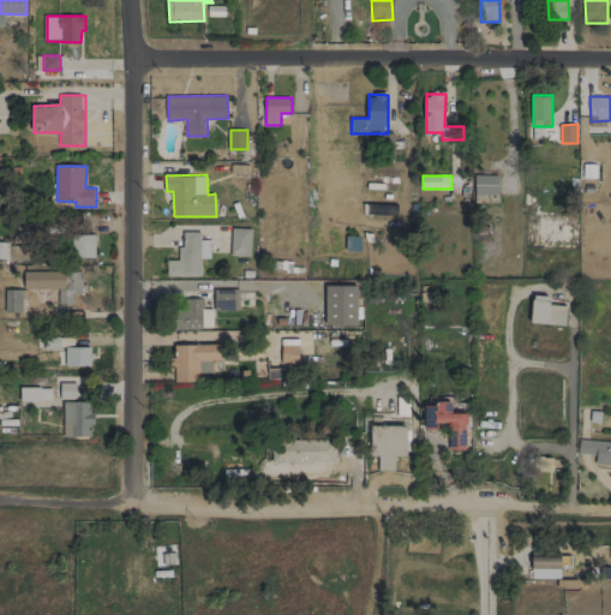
[(501,203),(499,175),(475,175),(477,203),(501,203)]
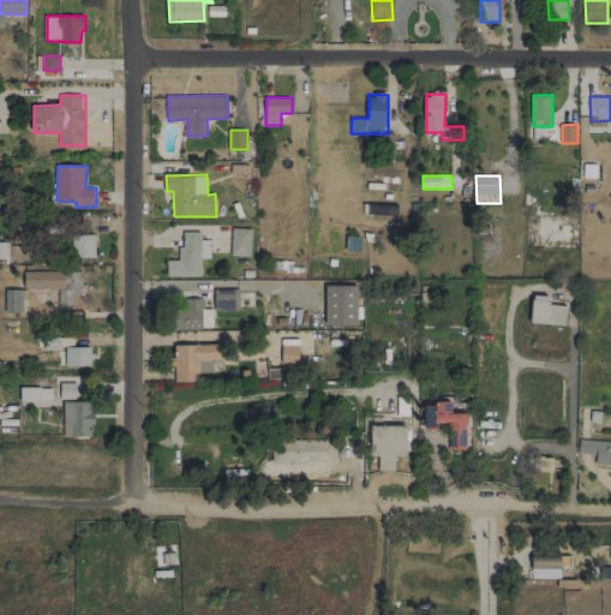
[(253,228),(233,227),(232,255),(252,256),(253,228)]
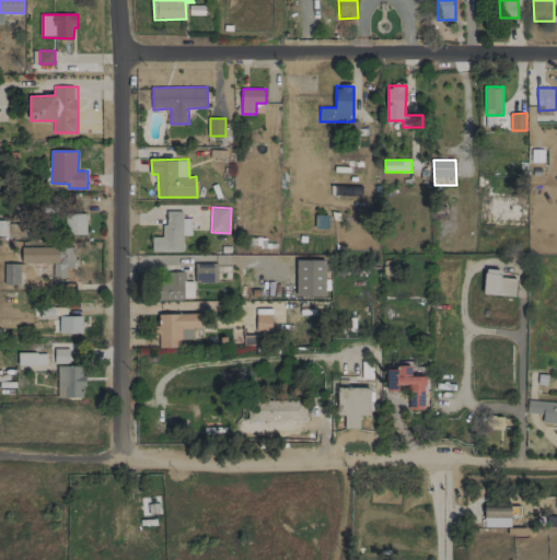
[(184,251),(184,235),(192,235),(192,219),(184,219),(184,211),(169,211),(169,223),(164,223),(164,236),(154,236),(154,252),(184,251)]
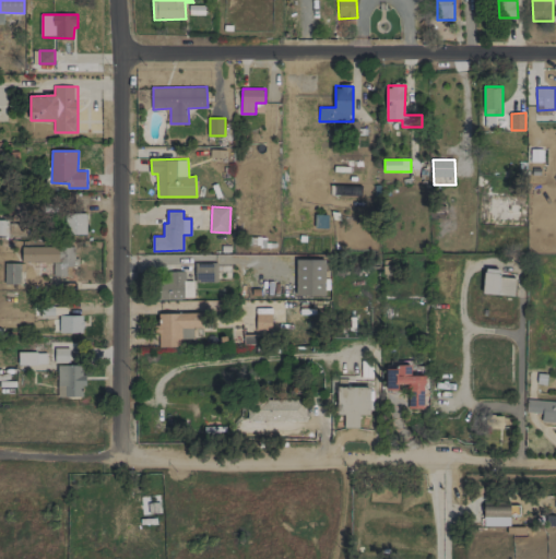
[(87,235),(89,213),(68,213),(67,234),(87,235)]
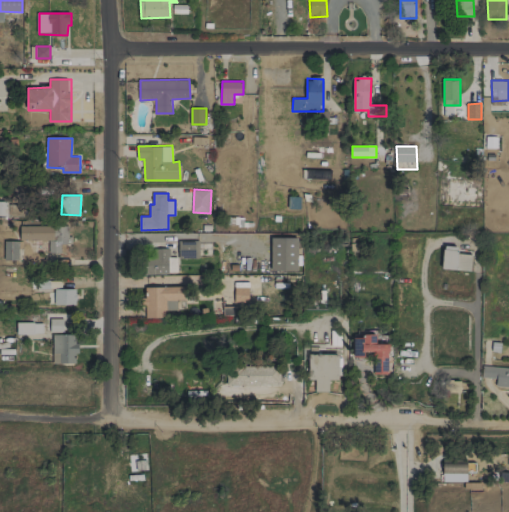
[(22,227),(22,243),(42,242),(41,240),(50,240),(51,253),(72,252),(71,225),(22,227)]
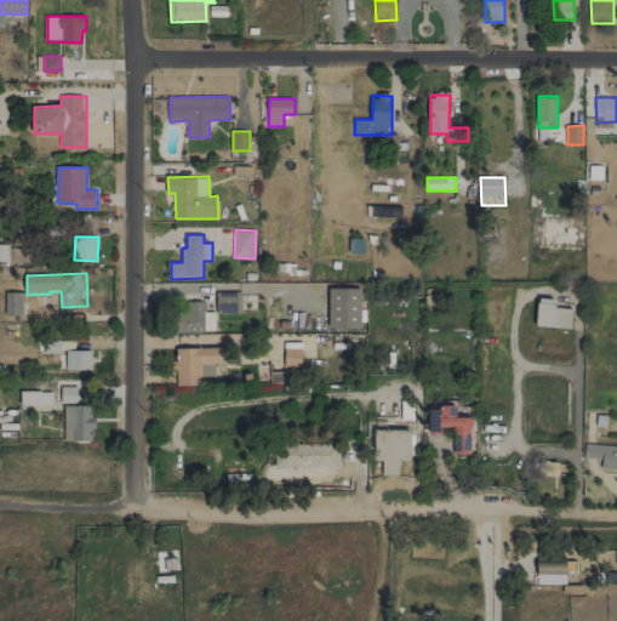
[(363,288),(330,289),(330,329),(363,329),(363,288)]
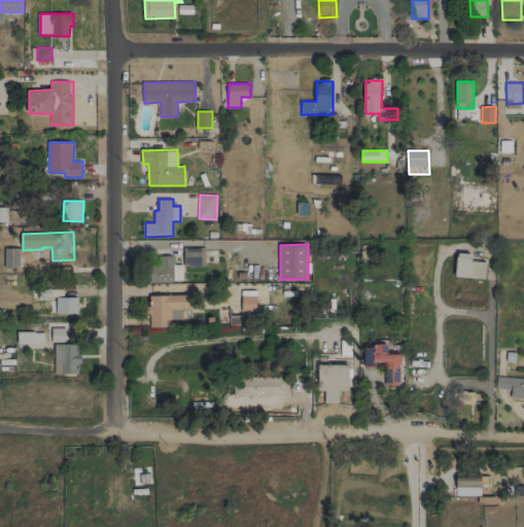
[(23,248),(5,249),(6,268),(23,268),(23,248)]
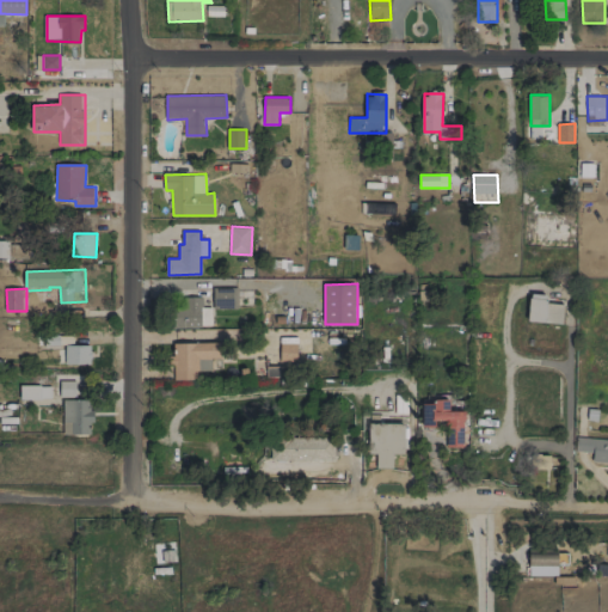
[(240,288),(215,288),(215,308),(239,308),(240,288)]
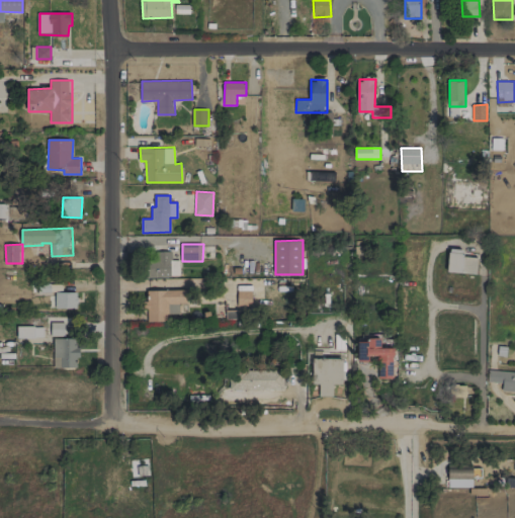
[(448,271),(478,274),(479,258),(463,256),(464,250),(450,248),(448,271)]
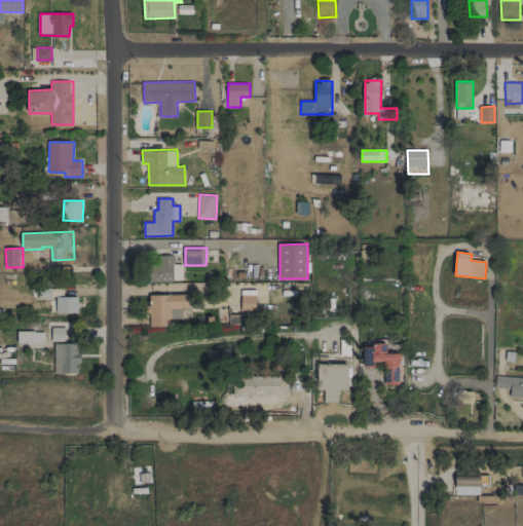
[(175,256),(150,257),(151,283),(176,282),(175,256)]
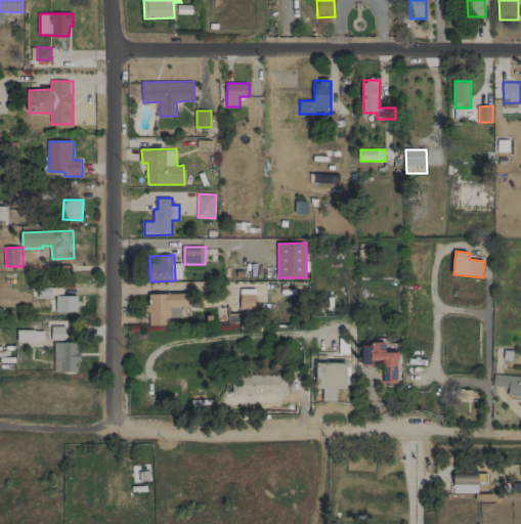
[(190,293),(149,294),(150,325),(170,324),(170,317),(183,317),(183,306),(190,306),(190,293)]
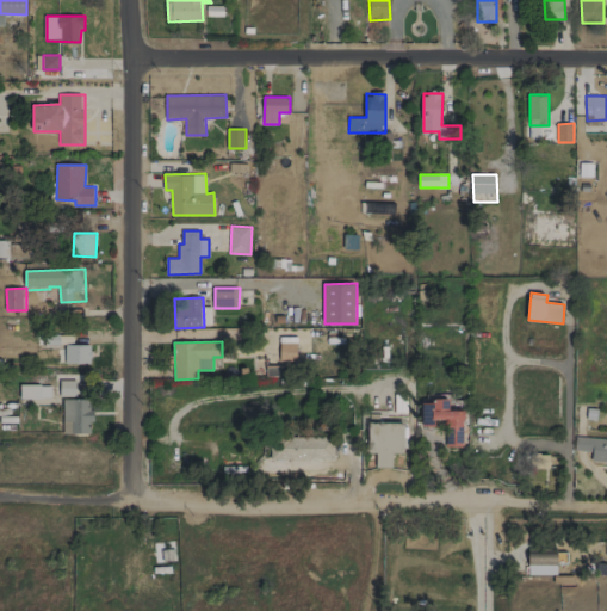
[(280,359),(297,360),(298,343),(282,343),(280,359)]
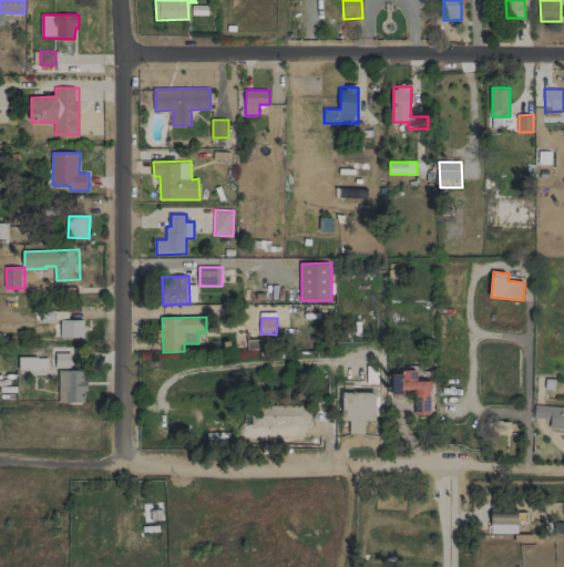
[(85,338),(86,320),(62,319),(62,338),(85,338)]
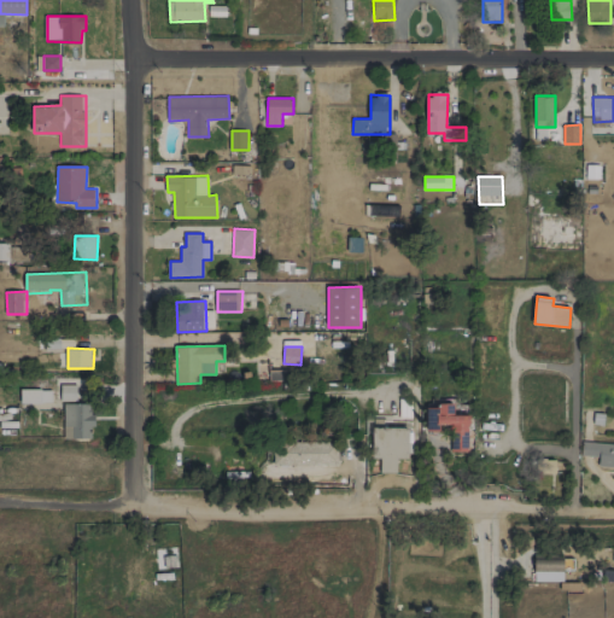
[(272,380),(292,380),(292,371),(273,369),(272,380)]
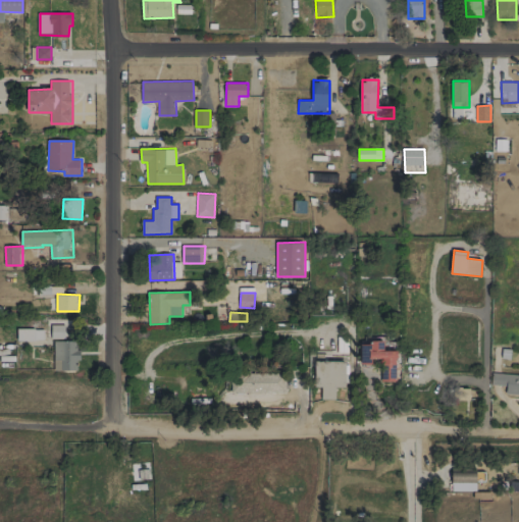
[(52,338),(65,338),(66,325),(52,324),(52,338)]
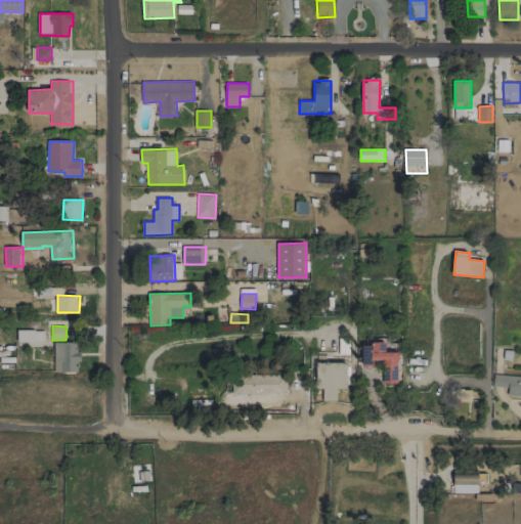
[(80,373),(81,350),(79,350),(79,343),(56,342),(55,372),(80,373)]
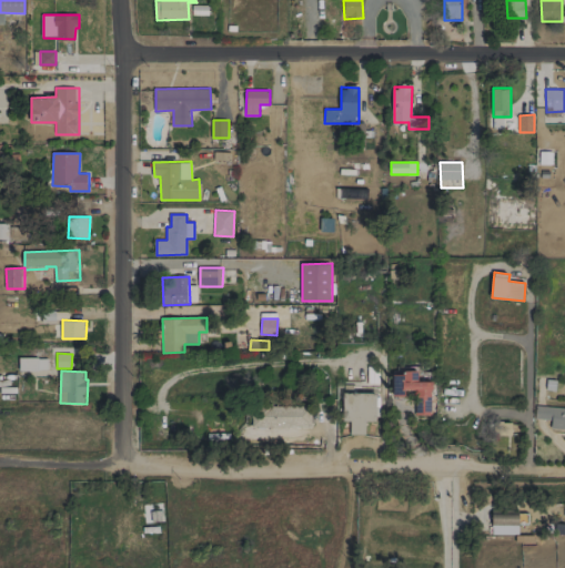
[(432,415),(433,382),(419,382),(420,371),(405,371),(405,375),(393,375),(393,396),(405,396),(405,389),(416,389),(415,415),(432,415)]
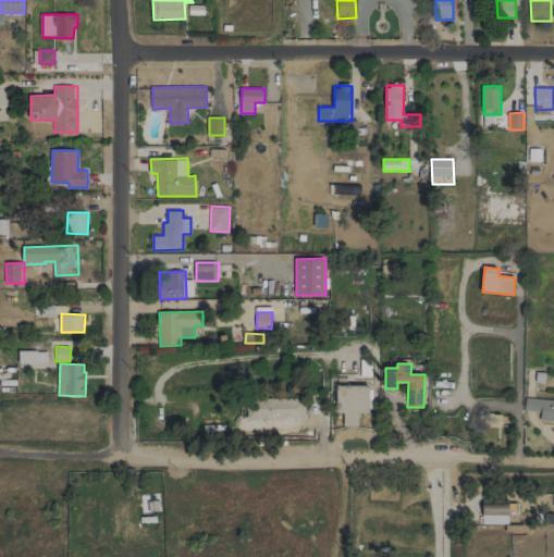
[(359,426),(359,413),(370,413),(370,385),(342,385),(342,426),(359,426)]
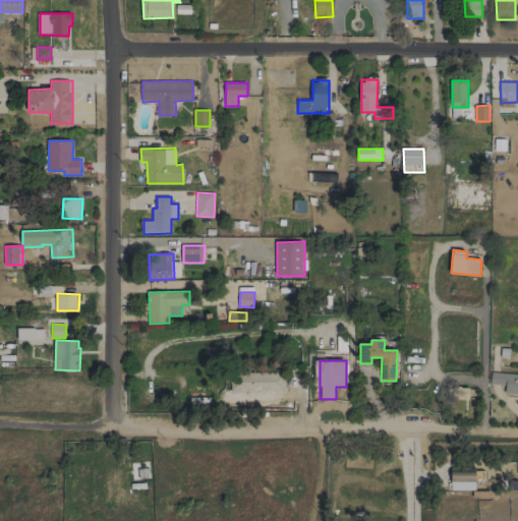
[(287,392),(286,371),(234,372),(234,393),(287,392)]
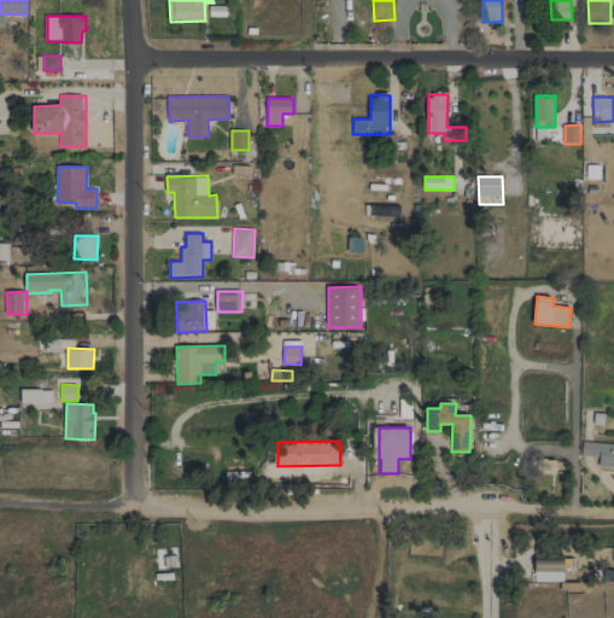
[(613,443),(586,443),(585,456),(601,456),(600,467),(613,466),(613,443)]
